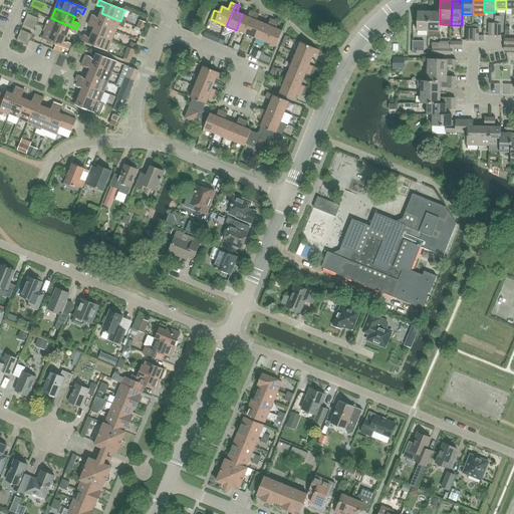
[(417,30),(428,31),(429,12),(422,12),(422,9),(418,9),(417,30)]
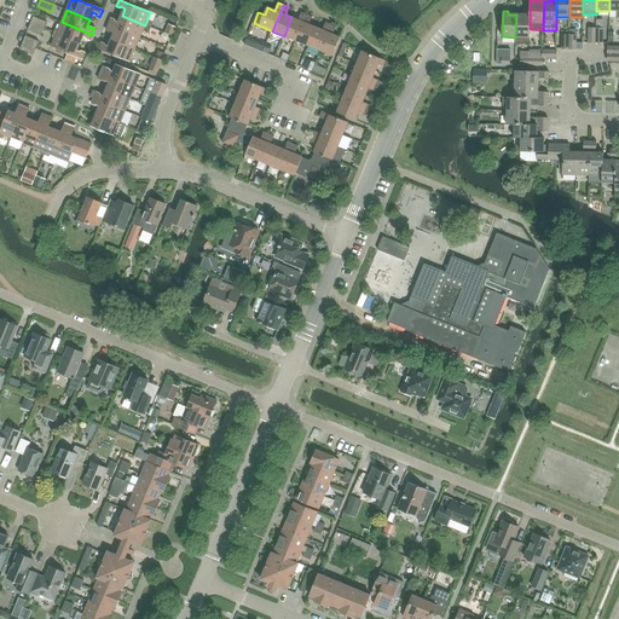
[(284,36),(296,41),(307,15),(302,12),(299,21),(291,17),(284,36)]
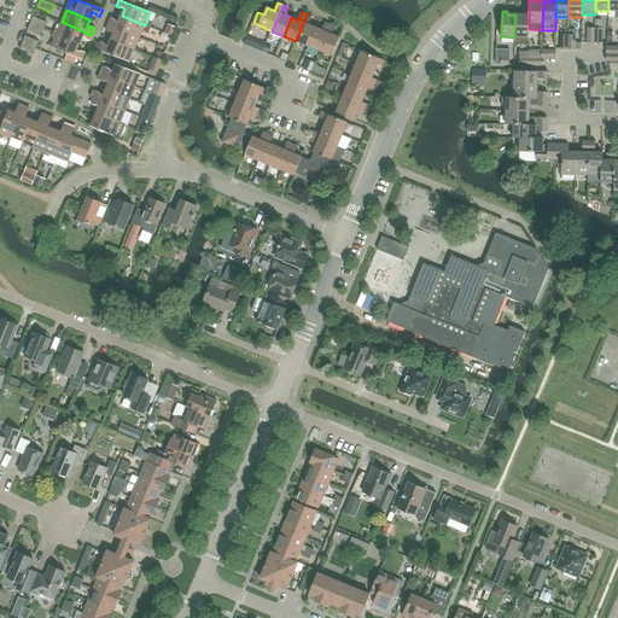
[(523,15),(516,15),(514,38),(514,44),(529,45),(529,38),(529,29),(529,23),(529,12),(523,12),(523,15)]
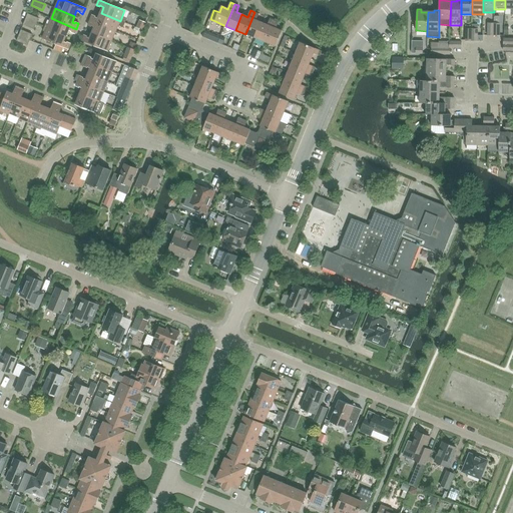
[(260,14),(254,12),(245,34),(255,38),(262,23),(257,20),(260,14)]
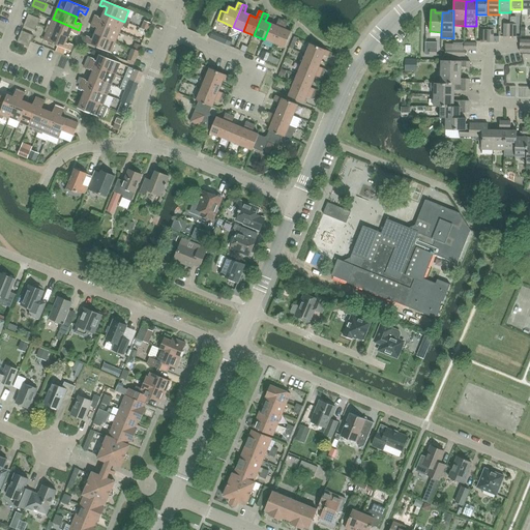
[(95,16),(93,21),(120,32),(122,26),(127,28),(129,24),(124,22),(105,13),(101,19),(98,18),(99,17),(95,16)]
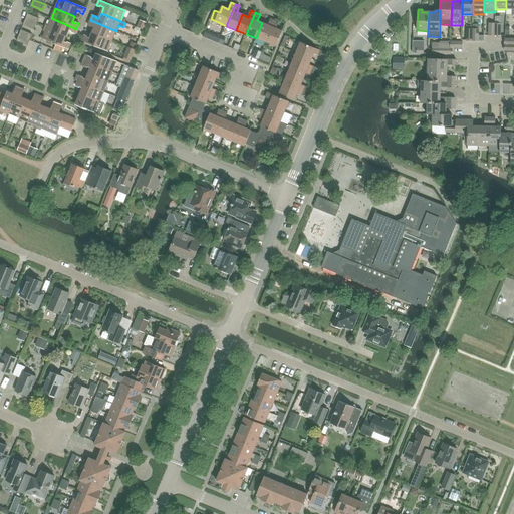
[(39,18),(27,14),(25,19),(36,24),(39,18)]
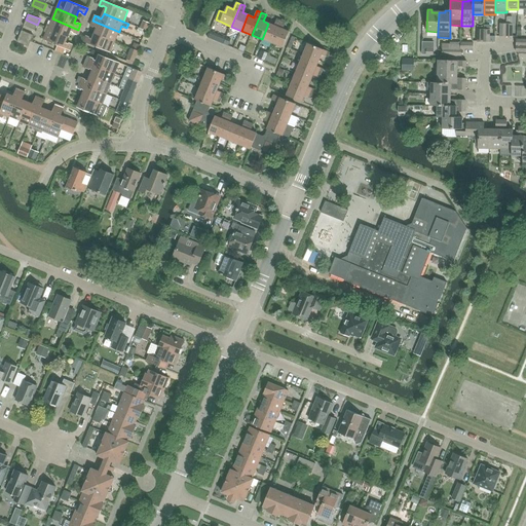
[(76,35),(78,30),(52,19),(49,25),(47,24),(46,28),(68,37),(70,31),(73,32),(72,33),(76,35)]
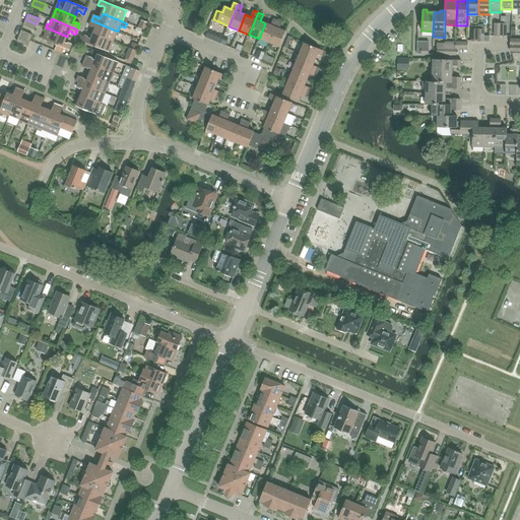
[(259,39),(269,43),(278,20),(274,18),(271,25),(265,23),(259,39)]
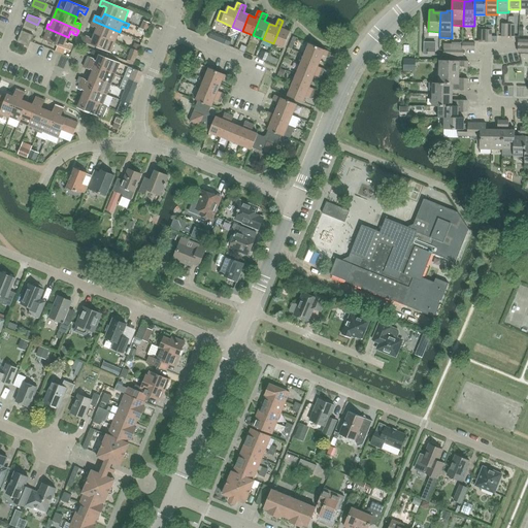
[(35,30),(37,25),(26,20),(24,26),(35,30)]
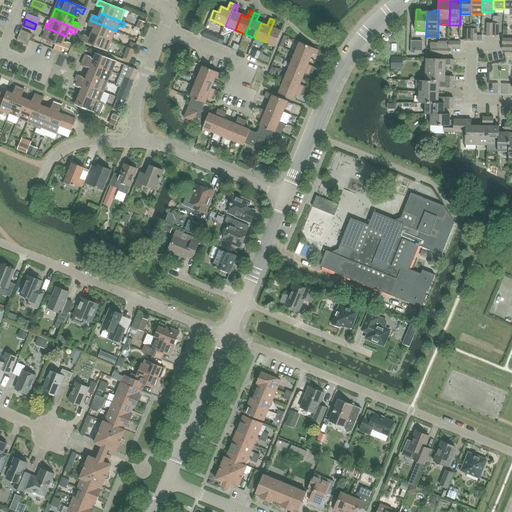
[(95,26),(93,33),(112,41),(116,31),(90,20),(88,25),(91,26),(92,25),(95,26)]
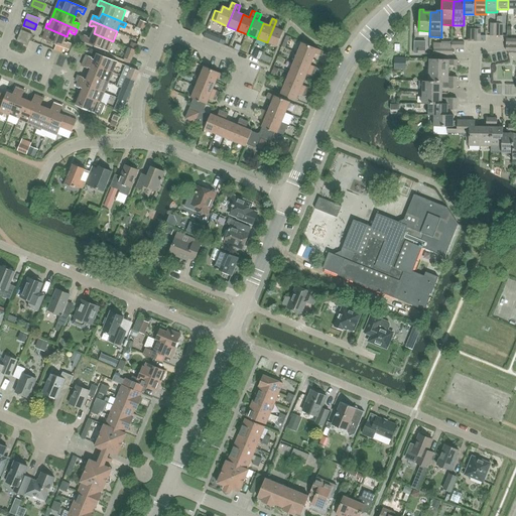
[(141,20),(138,27),(143,30),(146,23),(141,20)]
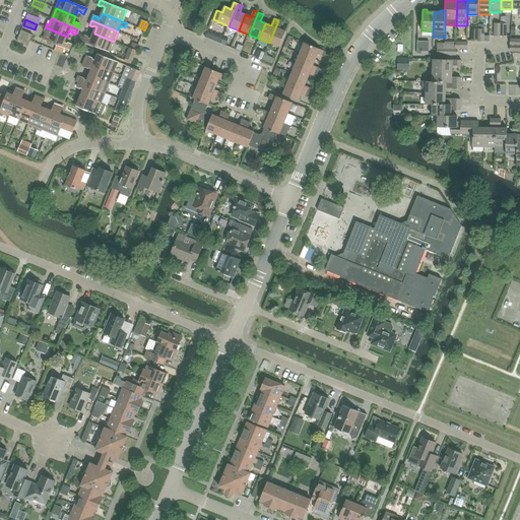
[(283,22),(278,20),(269,43),(279,47),(286,31),(280,29),(283,22)]
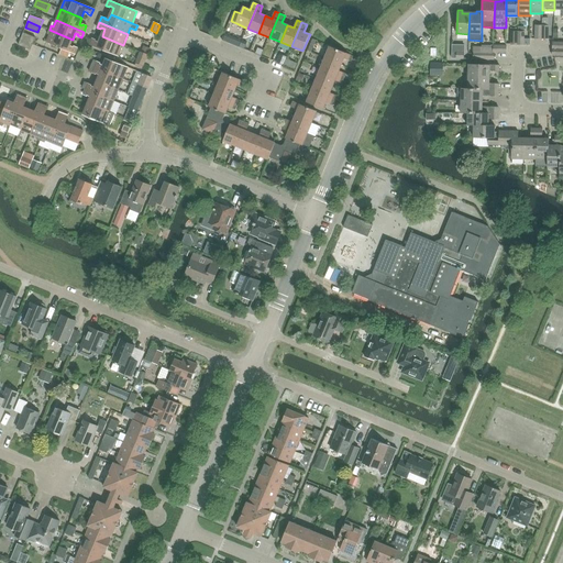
[(132,29),(128,36),(140,42),(143,33),(132,29)]
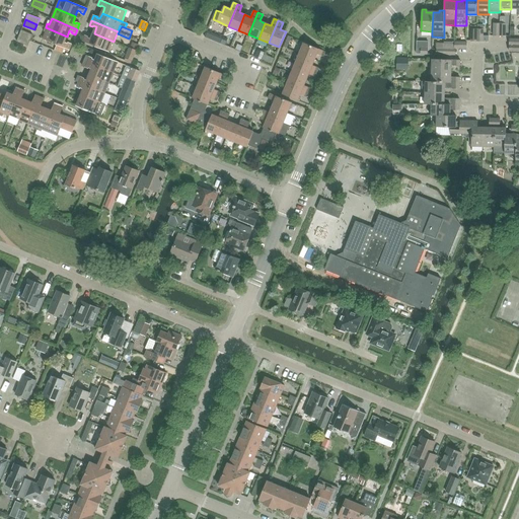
[(67,44),(64,43),(67,36),(46,27),(44,31),(46,32),(43,40),(57,45),(65,49),(69,50),(71,44),(68,43),(67,44)]
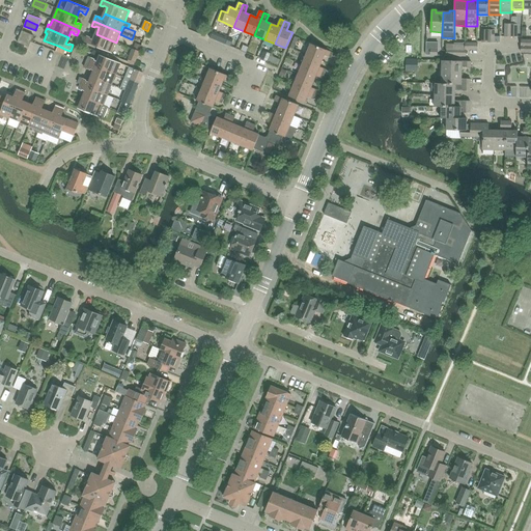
[(31,42),(33,35),(22,31),(20,36),(31,42)]
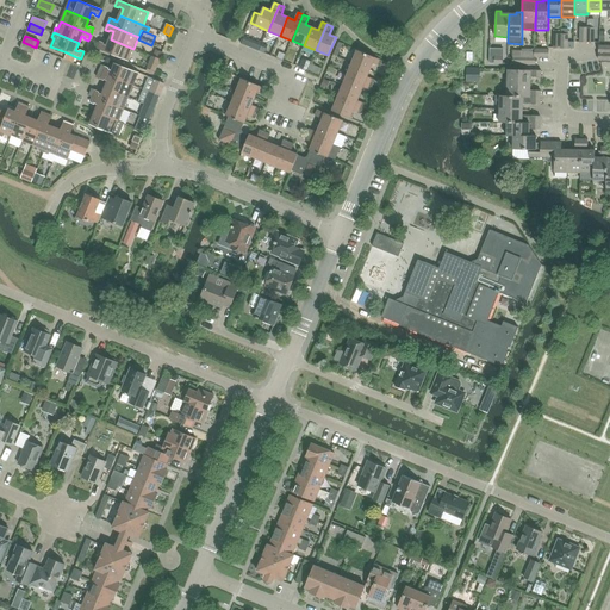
[(129,61),(134,49),(111,39),(107,45),(104,44),(104,43),(100,42),(98,48),(129,61)]
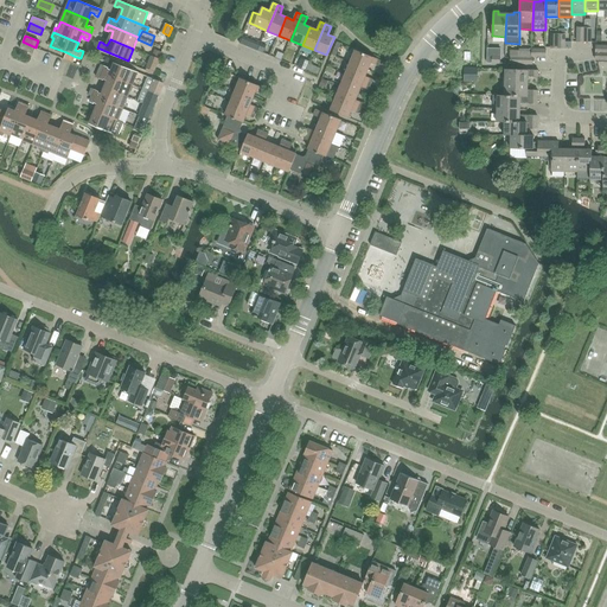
[(23,42),(19,49),(32,55),(36,48),(23,42)]
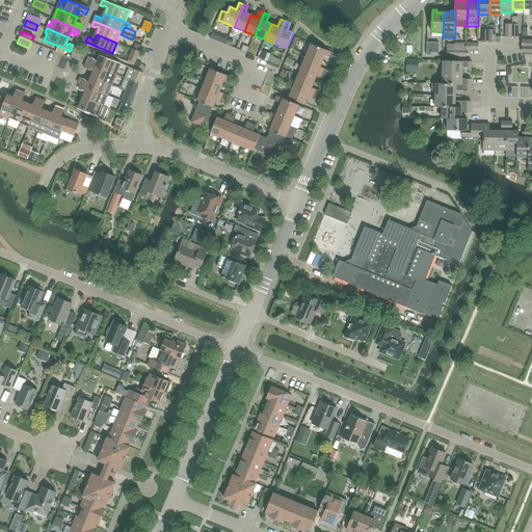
[(136,44),(133,50),(139,53),(141,46),(136,44)]
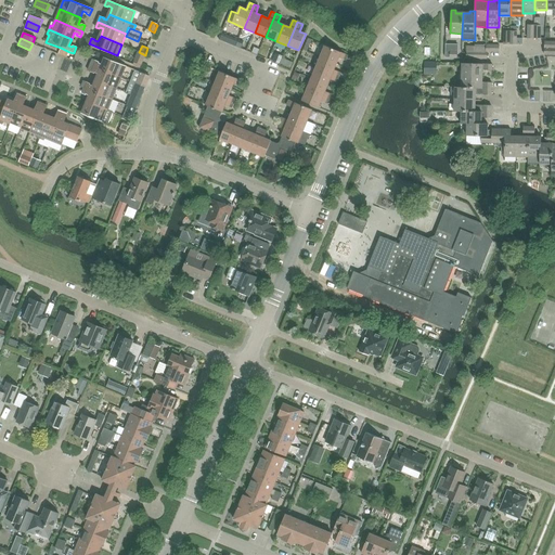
[(325,46),(321,56),(337,63),(339,57),(346,61),(349,55),(325,46)]
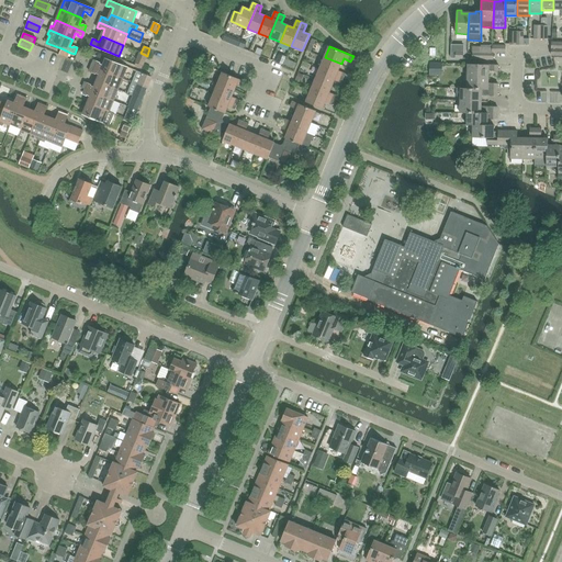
[(142,67),(147,56),(141,53),(139,53),(135,65),(142,67)]
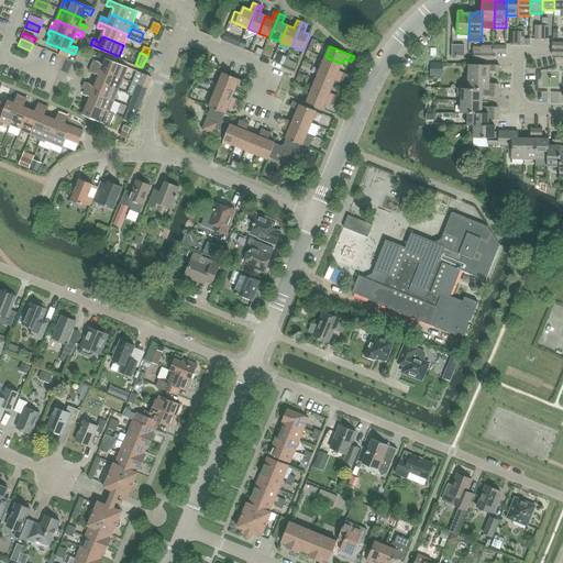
[(279,56),(277,63),(284,65),(286,59),(279,56)]
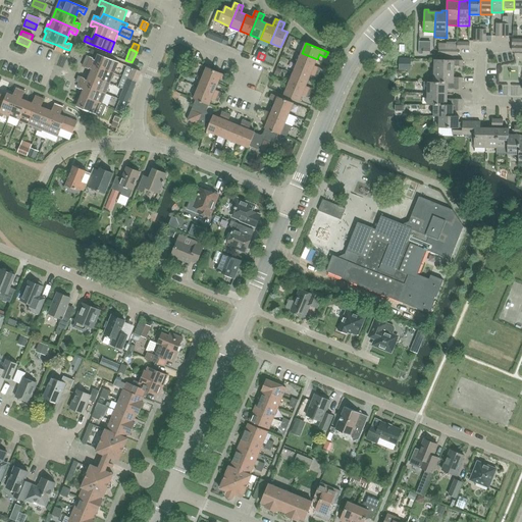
[(302,53),(298,63),(319,72),(321,68),(314,65),(317,59),(302,53)]
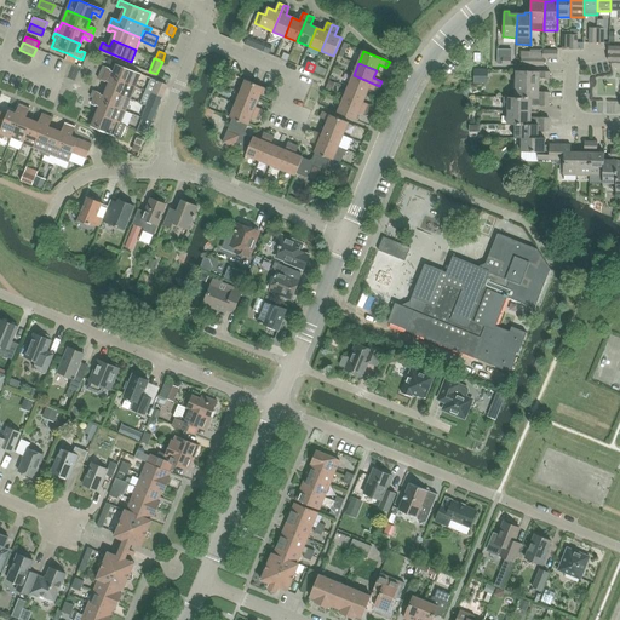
[(136,87),(142,75),(118,64),(115,72),(110,70),(112,69),(104,67),(101,73),(104,74),(136,87)]
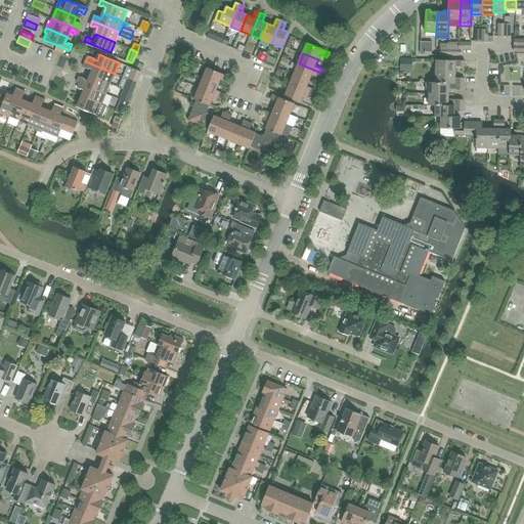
[(412,59),(401,58),(400,70),(411,70),(412,59)]
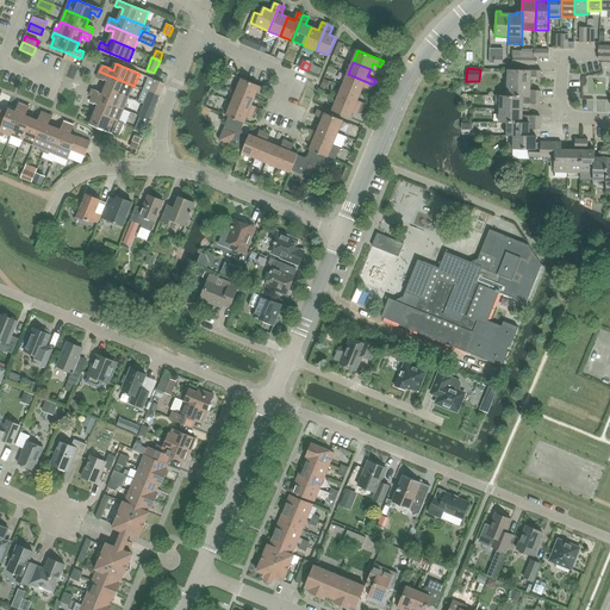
[(508,89),(508,97),(540,98),(540,91),(529,91),(530,78),(540,79),(540,70),(508,70),(508,79),(504,79),(504,89),(508,89)]
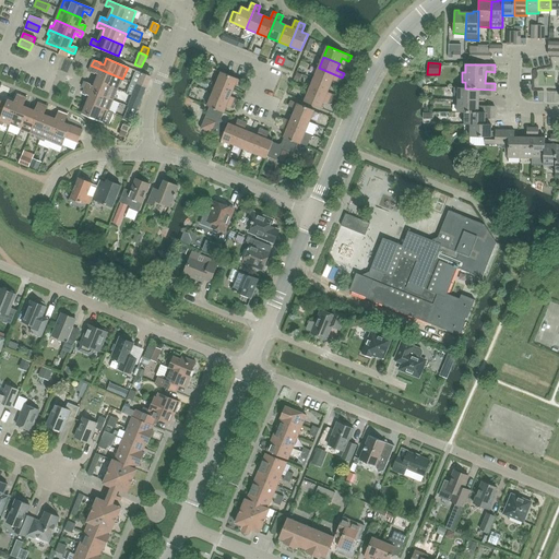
[(99,74),(97,81),(118,90),(122,79),(94,67),(91,66),(88,71),(95,74),(96,72),(99,74)]
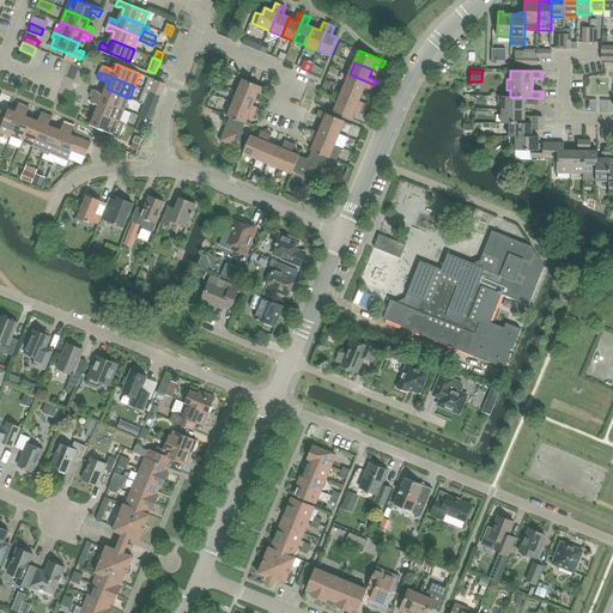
[(350,74),(344,86),(362,93),(364,87),(372,91),(375,85),(350,74)]
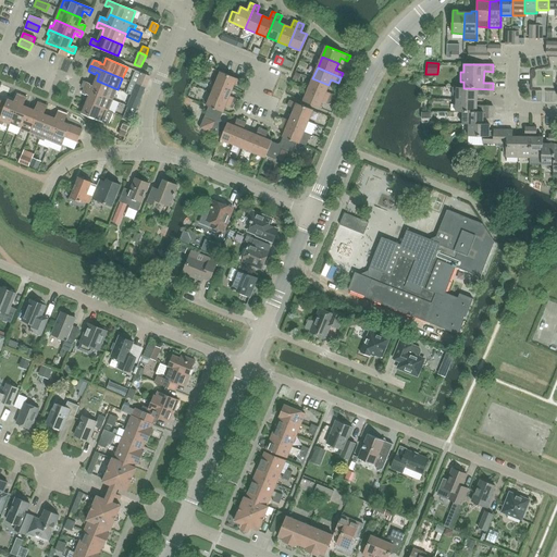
[(221,72),(215,83),(232,90),(235,84),(242,87),(244,82),(221,72)]
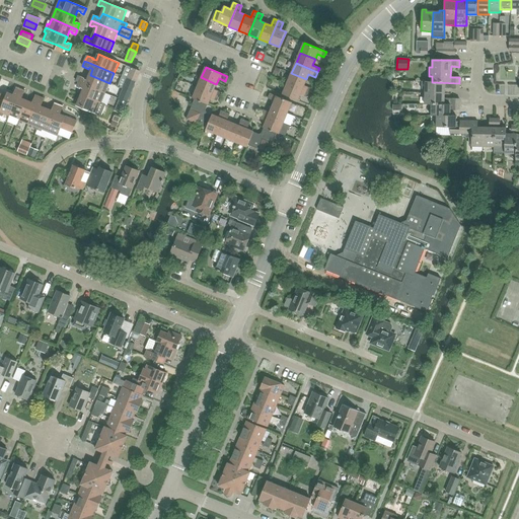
[(139,71),(131,68),(127,78),(135,82),(139,71)]
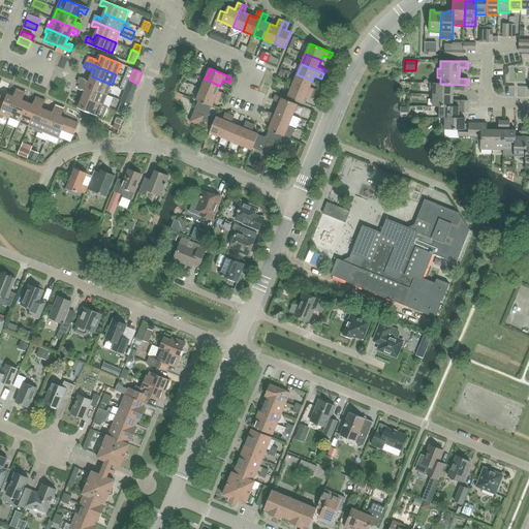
[(297,74),(292,85),(315,94),(317,89),(310,87),(312,81),(297,74)]
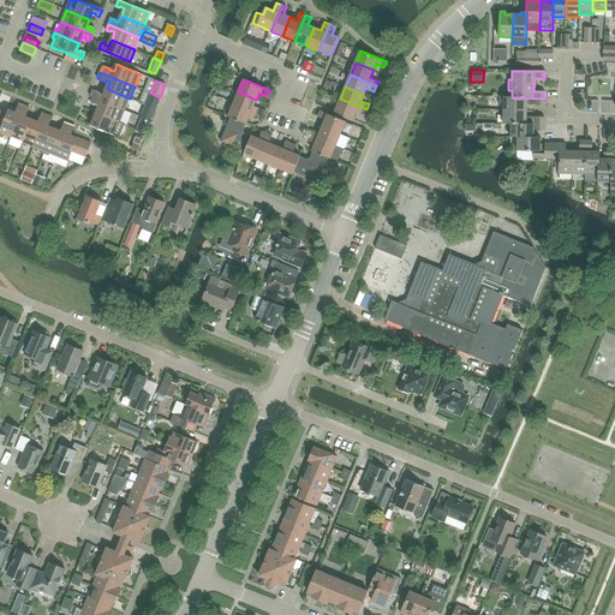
[(90,96),(94,97),(125,111),(130,99),(107,89),(103,96),(100,94),(100,93),(93,90),(90,96)]
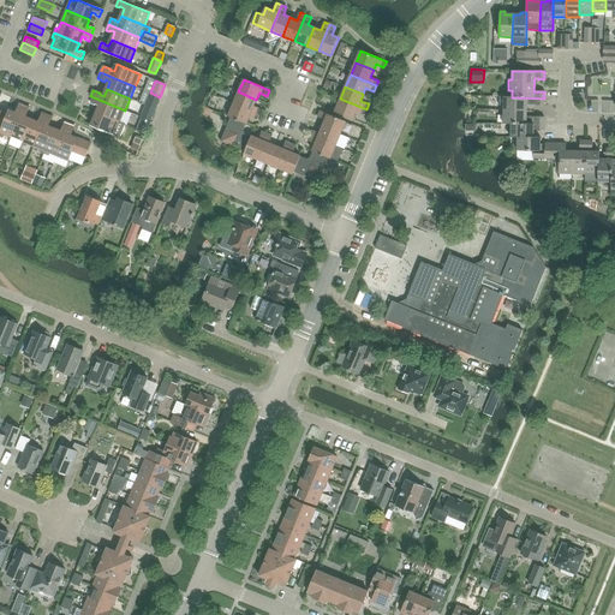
[(238,91),(233,105),(260,114),(262,109),(254,106),(256,100),(238,91)]
